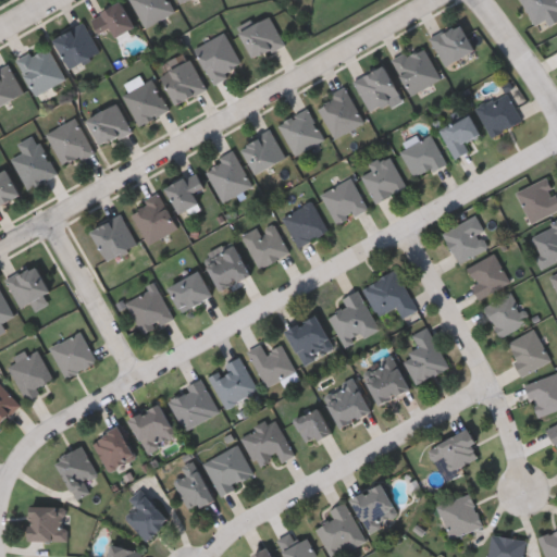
[(91,19),(114,0),(116,0),(135,23),(116,37),(109,27),(101,33),(91,19)]
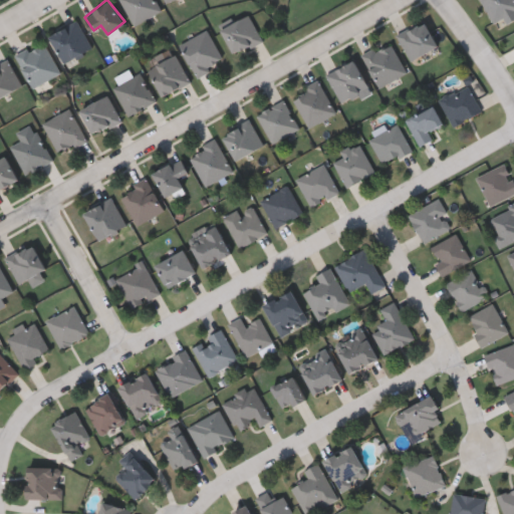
[(121,0),(155,0),(161,11),(134,24),(121,0)]
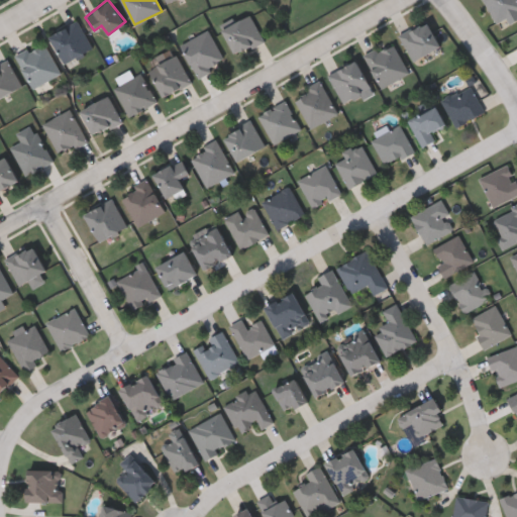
[(516,19),(499,27),(486,0),(516,0),(516,19)]
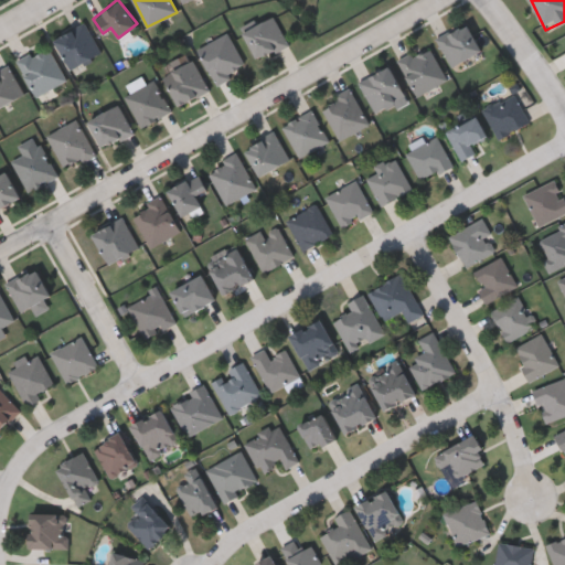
[(288,45),(257,60),(243,30),(275,16),(288,45)]
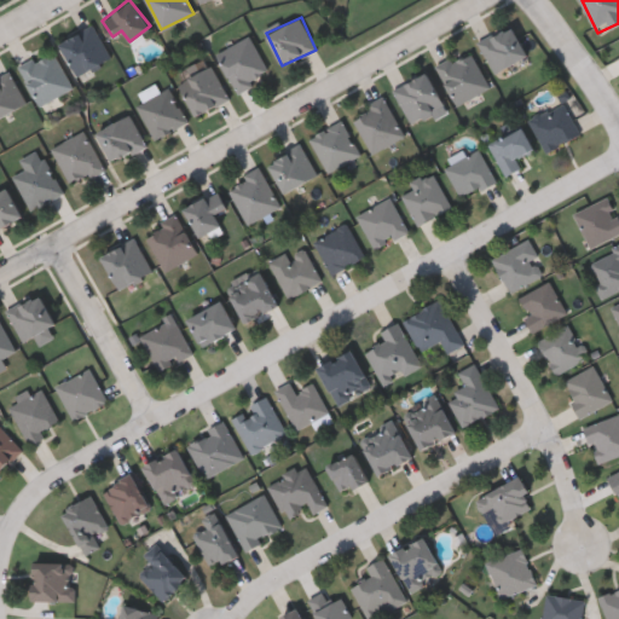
[(110,57),(75,74),(59,41),(93,24),(110,57)]
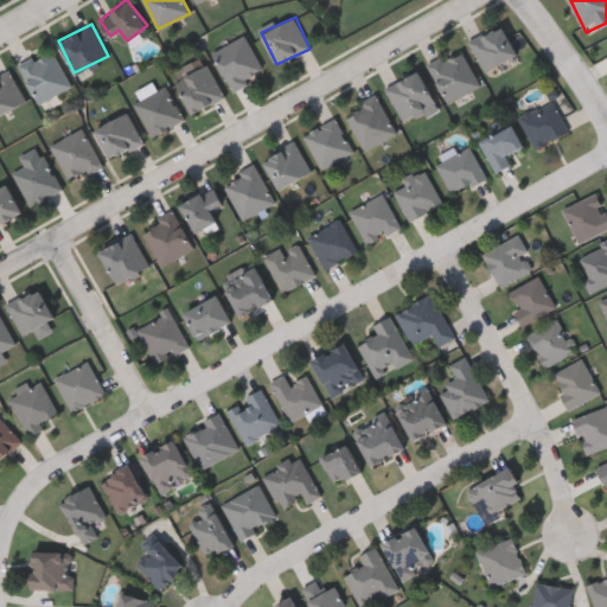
[(471,39),(504,25),(516,56),(484,70),(471,39)]
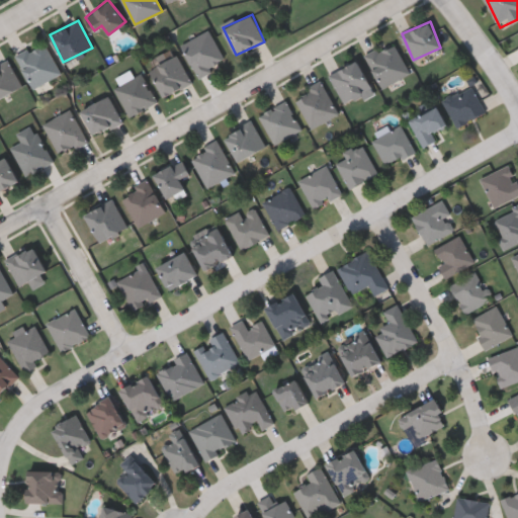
[(199,77),(181,46),(208,29),(227,61),(199,77)]
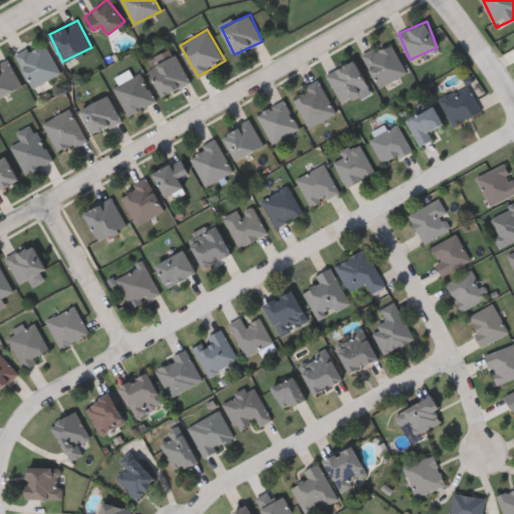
[(16,52),(44,40),(59,73),(31,86),(16,52)]
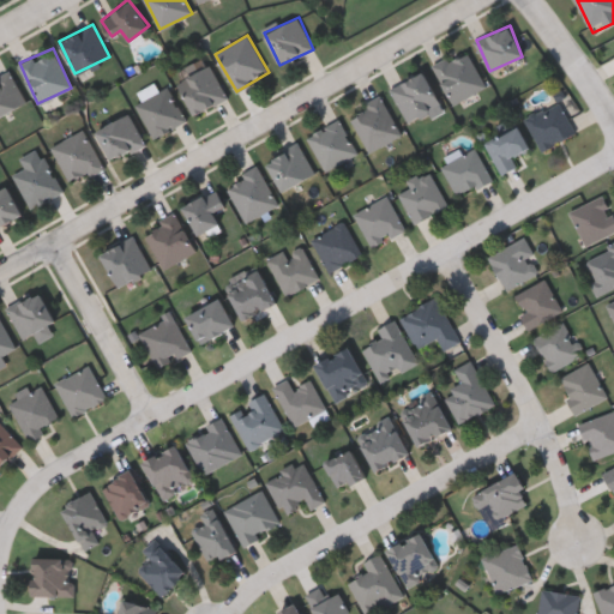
[(434,65),(469,50),(486,89),(451,103),(434,65)]
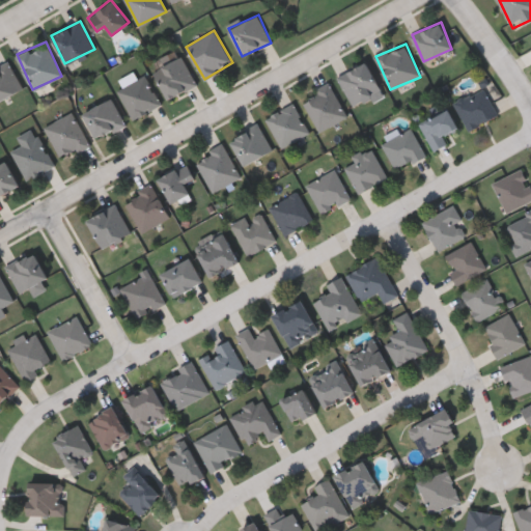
[(196,85),(167,99),(154,70),(183,55),(196,85)]
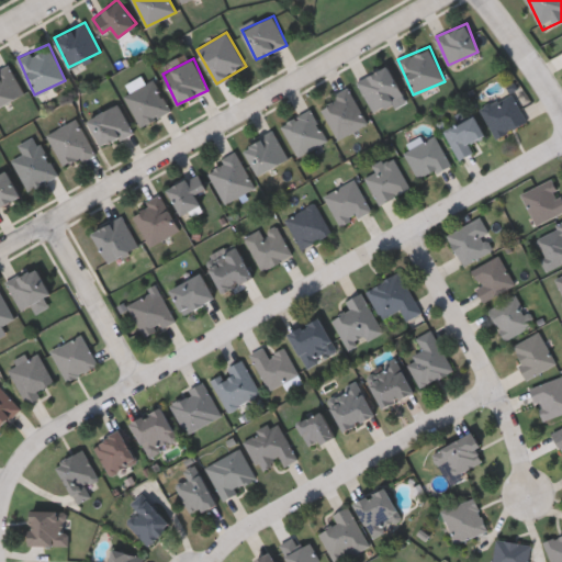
[(0,69),(9,65),(24,91),(0,104),(0,69)]
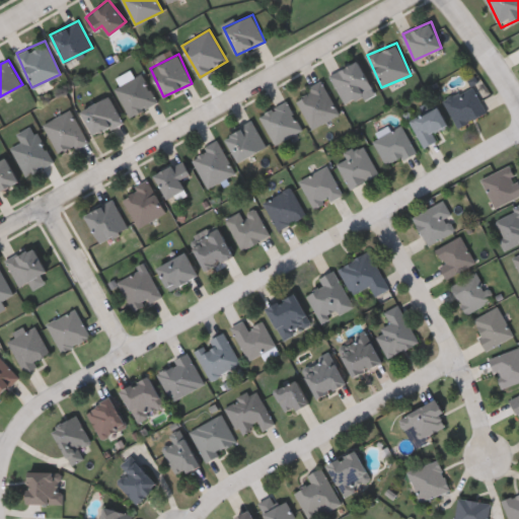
[(372,88),(345,102),(330,74),(359,60),(372,88)]
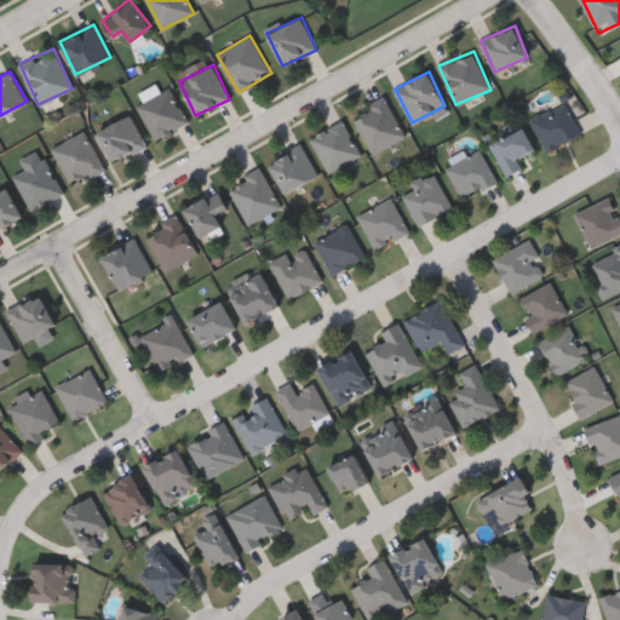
[(189,121),(155,139),(137,105),(170,87),(189,121)]
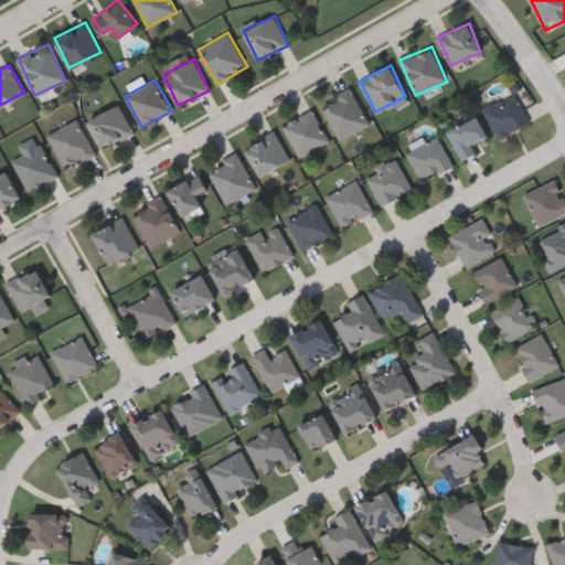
[(370,123),(341,139),(322,105),(351,89),(370,123)]
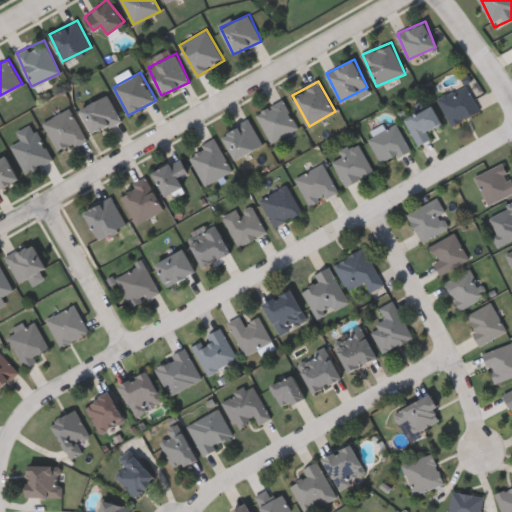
[(479,110),(450,124),(437,98),(465,84),(479,110)]
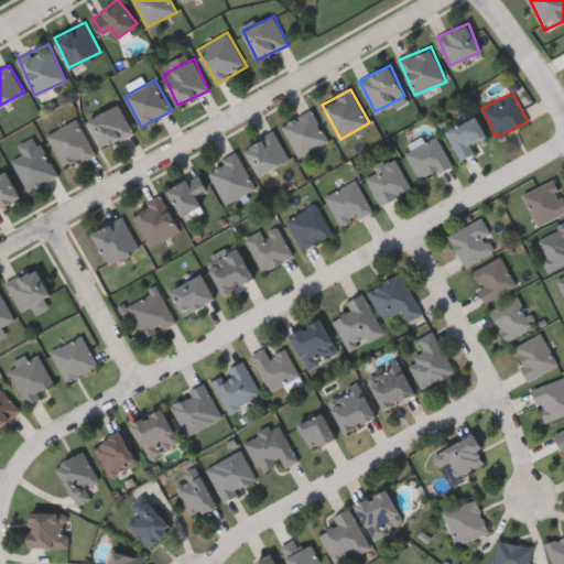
[(101,147),(88,118),(120,104),(133,132),(101,147)]
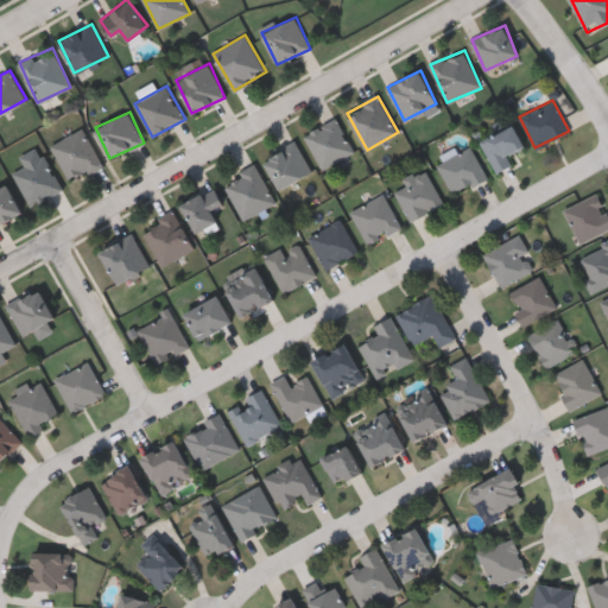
[(305,134),(337,118),(354,152),(322,168),(305,134)]
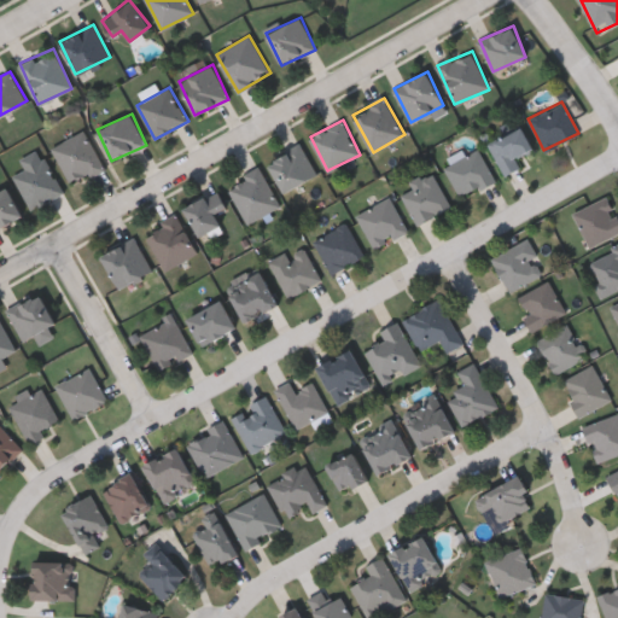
[(514,157),(519,165),(503,174),(487,143),(519,124),(531,146),(514,157)]
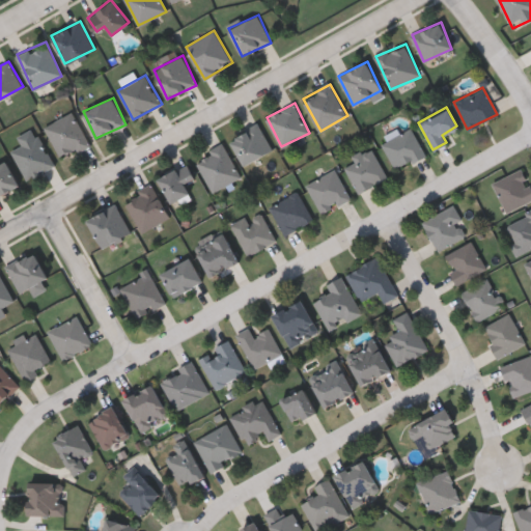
[(60,159),(46,126),(75,112),(89,145),(60,159)]
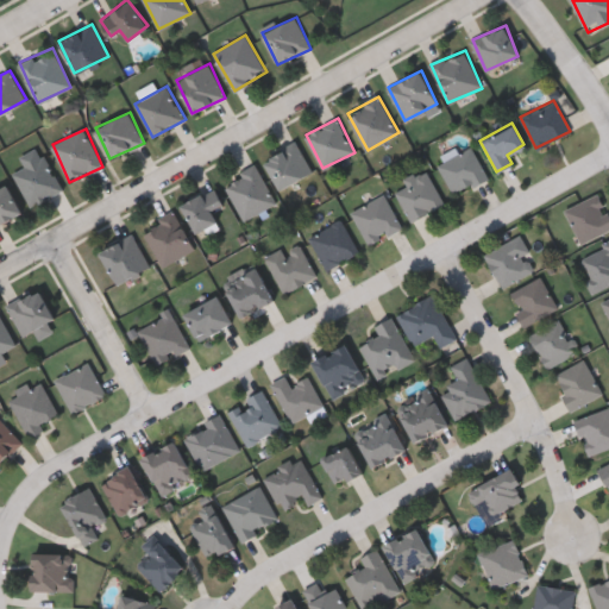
[(280,189),(263,159),(296,140),(313,171),(280,189)]
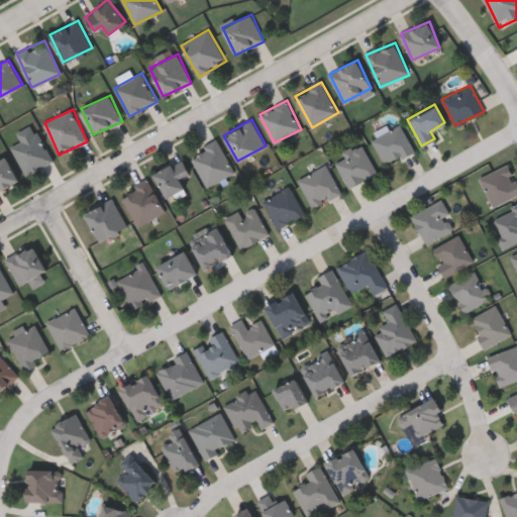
[(370,135),(399,121),(413,150),(384,165),(370,135)]
